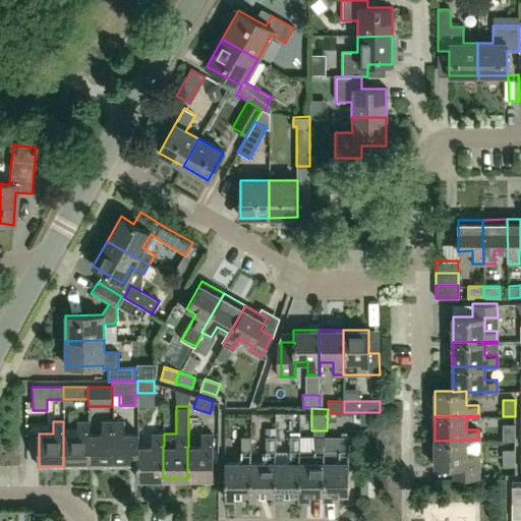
[(63,466),(89,466),(89,421),(77,421),(77,433),(64,433),(64,421),(63,421),(63,466)]
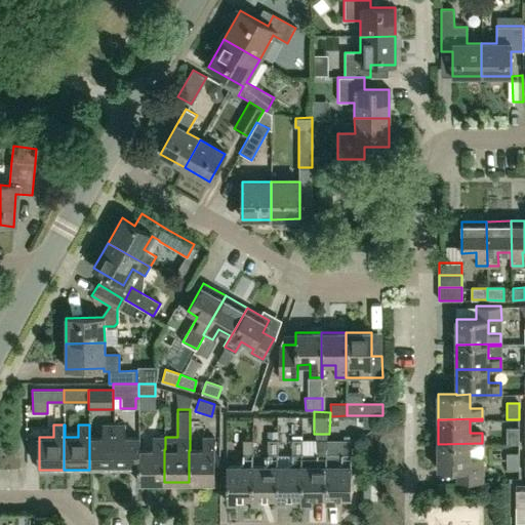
[(114,470),(114,425),(103,425),(103,437),(90,437),(90,425),(89,425),(89,470),(114,470)]
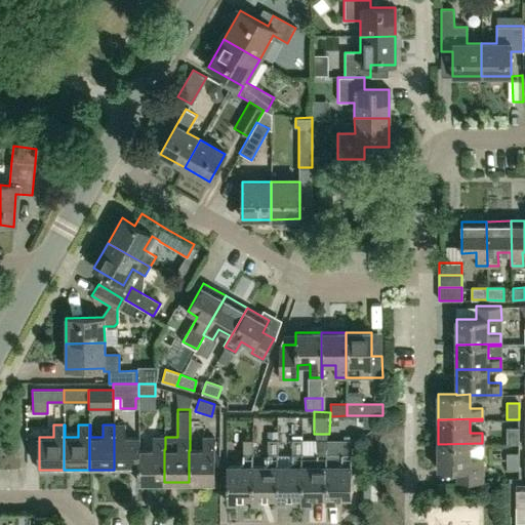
[(138,470),(138,450),(138,437),(124,437),(124,425),(114,425),(114,470),(137,470),(138,470)]
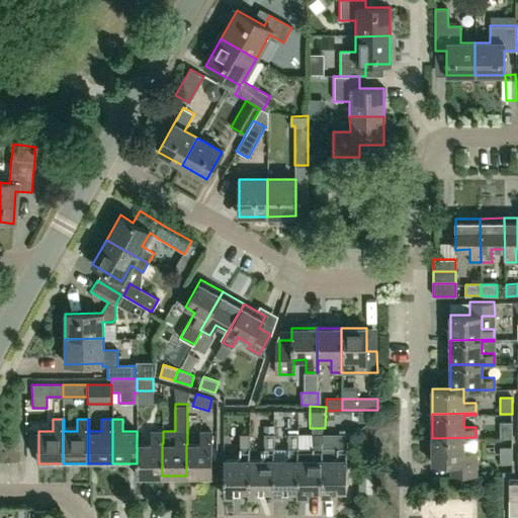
[(500,438),(512,438),(512,422),(500,422),(500,438)]
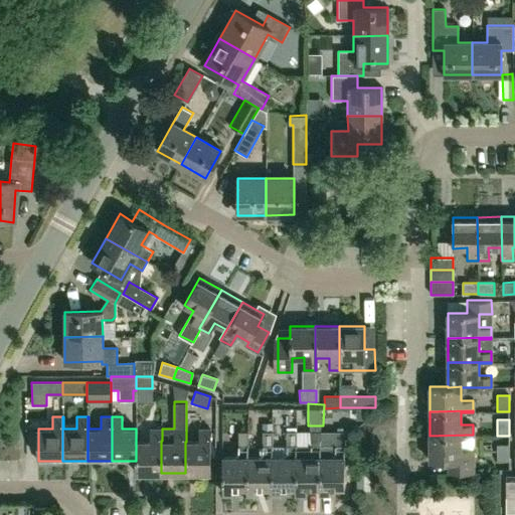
[(161,441),(162,441),(162,428),(150,428),(150,441),(136,442),(136,461),(135,461),(135,473),(161,473),(161,441)]
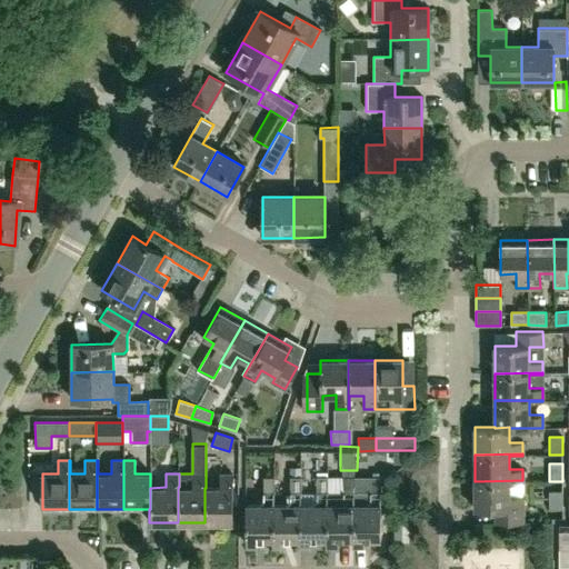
[(205,488),(205,522),(232,522),(232,473),(219,473),(219,488),(206,488),(205,488)]
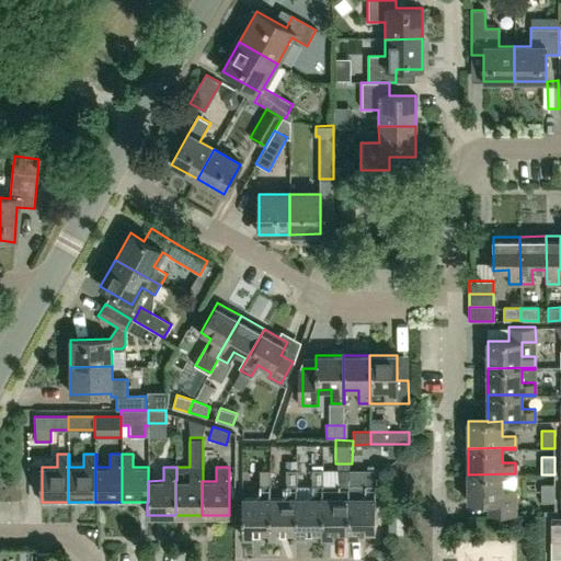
[(270,530),(270,496),(270,469),(259,470),(260,493),(254,497),(242,497),(242,536),(254,536),(255,530),(270,530)]
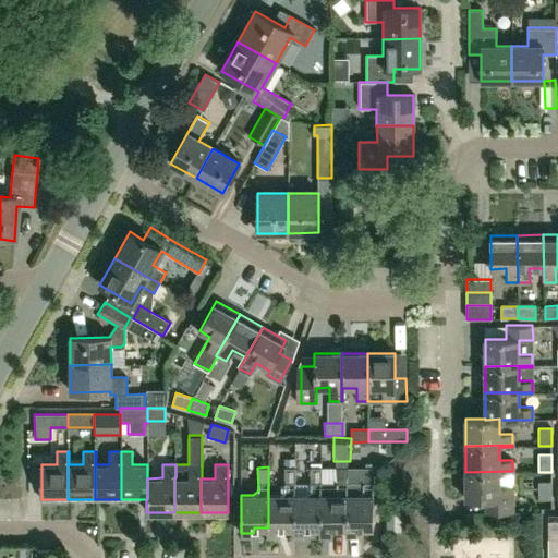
[(294,495),(294,483),(294,466),(283,468),(284,489),(279,494),(268,494),(268,528),(268,533),(279,533),(280,528),(293,528),(294,528),(294,495)]
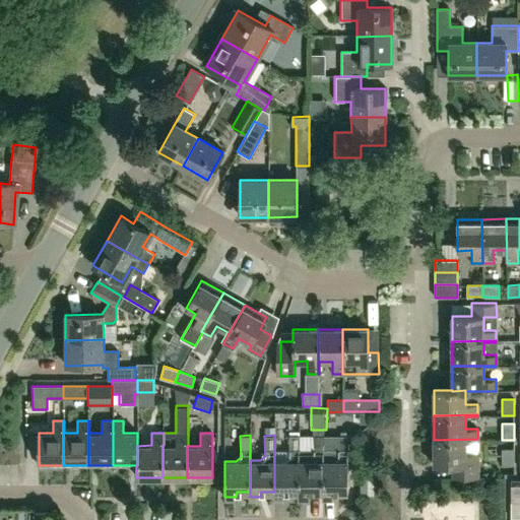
[(299,492),(299,460),(299,450),(299,435),(288,435),(289,450),(274,450),(274,461),(274,492),(273,492),(273,497),(284,497),(284,492),(298,492),(299,492)]
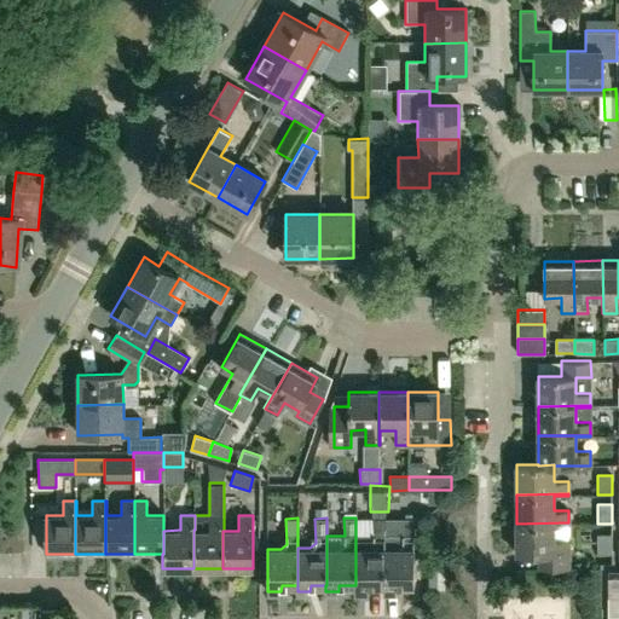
[(356,548),(356,585),(354,585),(354,591),(368,591),(368,585),(383,585),(385,585),(385,548),(385,534),(385,518),(372,518),(374,536),(356,536),(356,548)]
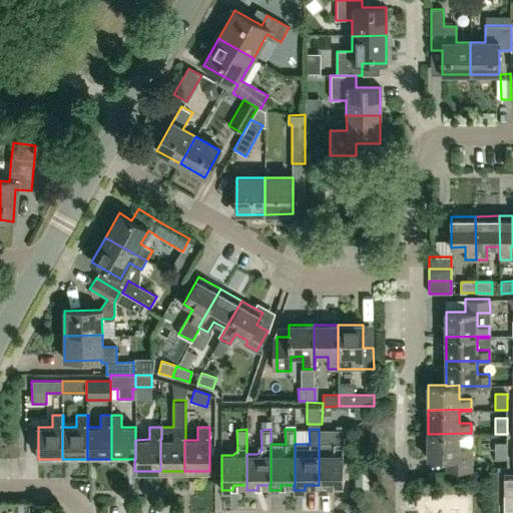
[(333,429),(333,443),(319,443),(319,454),(319,485),(318,485),(319,491),(329,491),(329,485),(344,485),(343,429),(333,429)]
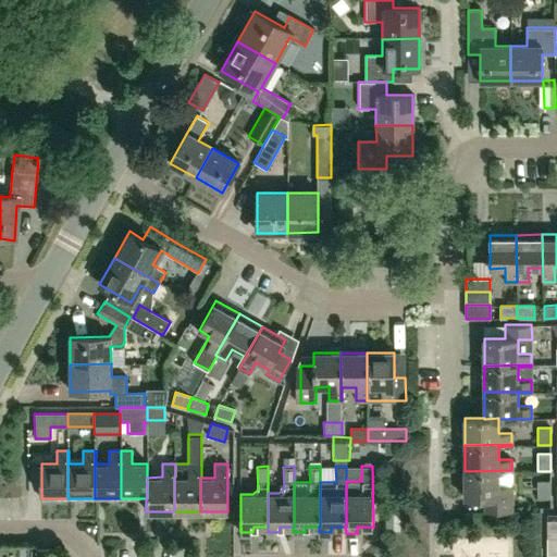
[(511,470),(465,471),(465,498),(485,498),(485,511),(512,511),(511,486),(498,486),(498,472),(511,472),(511,470)]
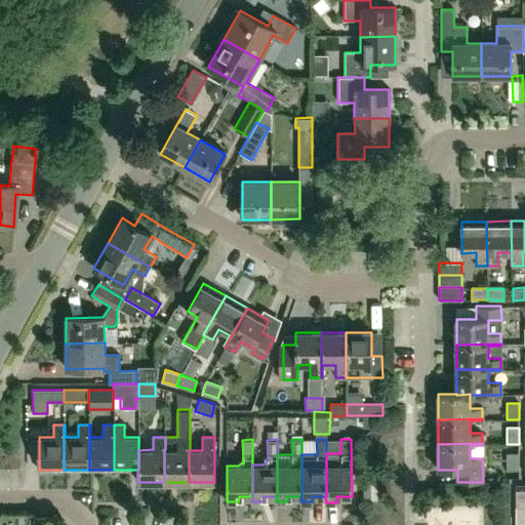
[(519,470),(519,453),(507,453),(507,469),(503,469),(503,481),(507,481),(507,477),(517,477),(518,470),(519,470)]
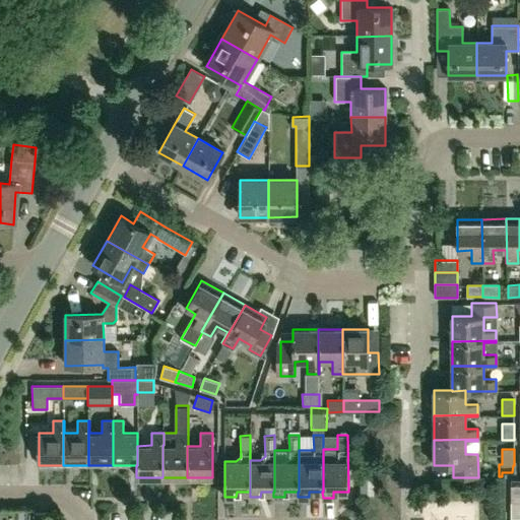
[(511,502),(519,501),(519,485),(511,486),(511,502)]
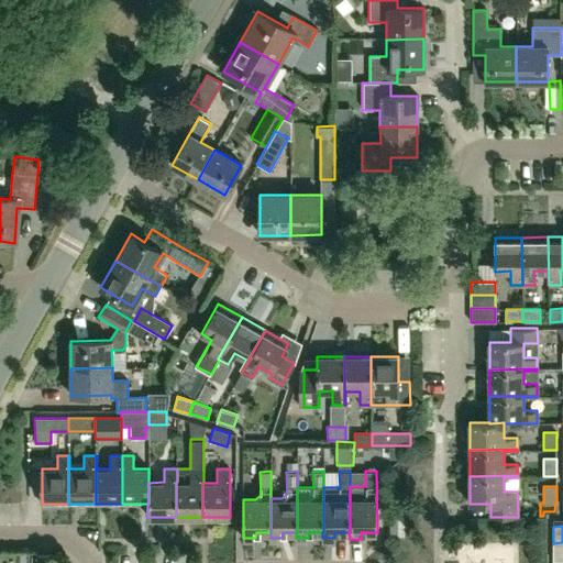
[(553,561),(562,560),(562,542),(553,543),(553,561)]
